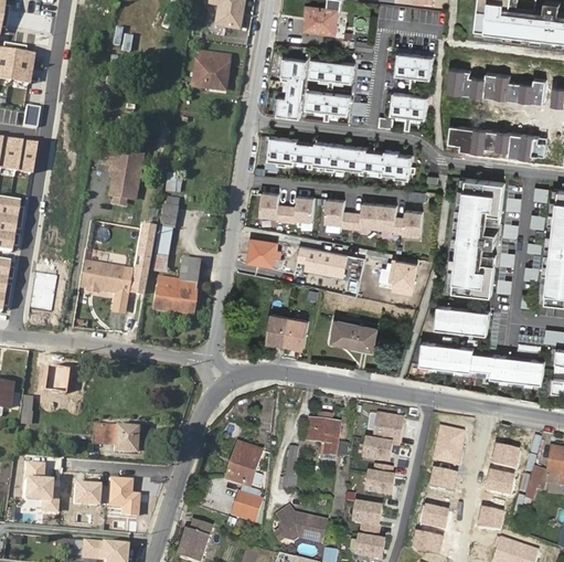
[(205,0),(204,9),(215,11),(212,30),(238,34),(244,0),(205,0)]
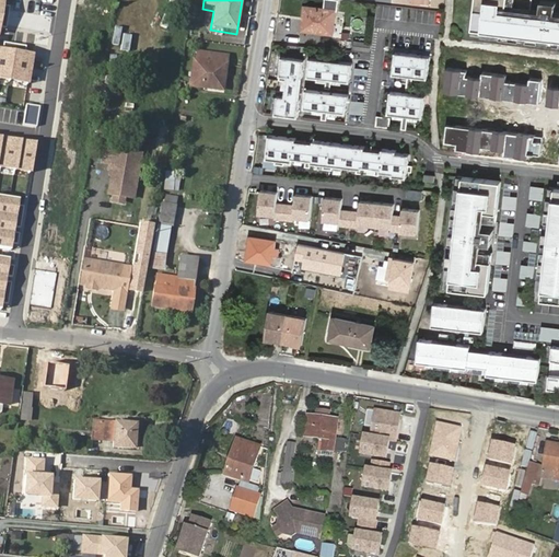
[(474,0),(470,36),(558,45),(558,13),(558,14),(554,13),(555,3),(539,1),(538,12),(534,11),(530,11),(530,0),(474,0)]
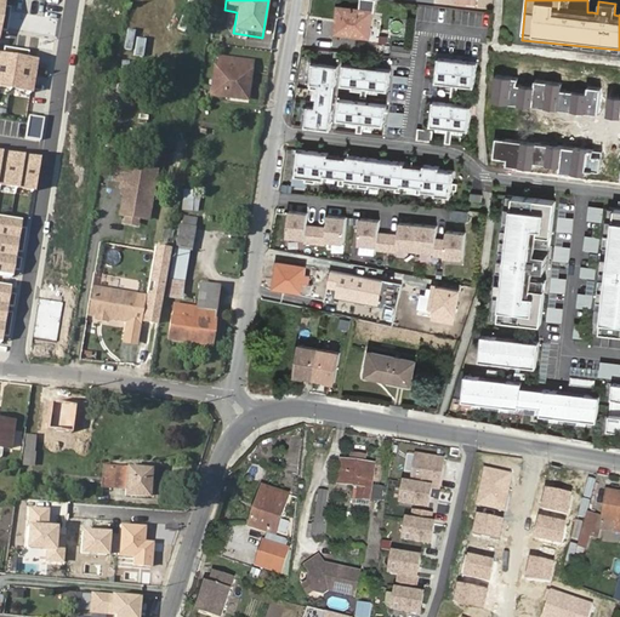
[(334,34),(368,39),(371,12),(336,7),(334,34)]
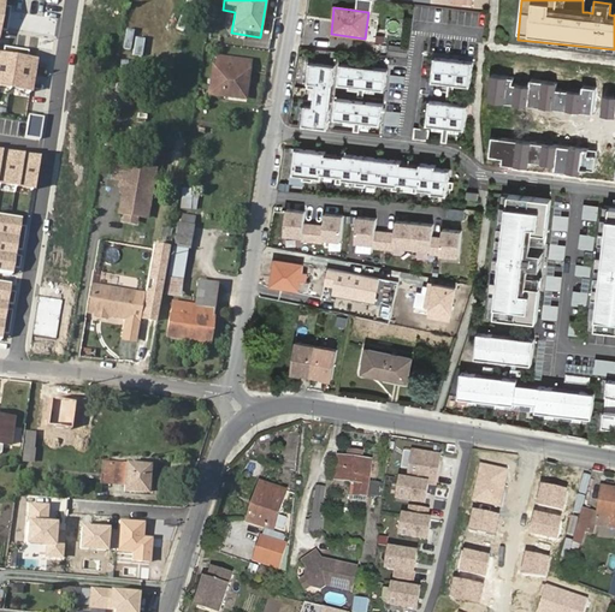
[(408,59),(409,47),(390,46),(389,57),(408,59)]
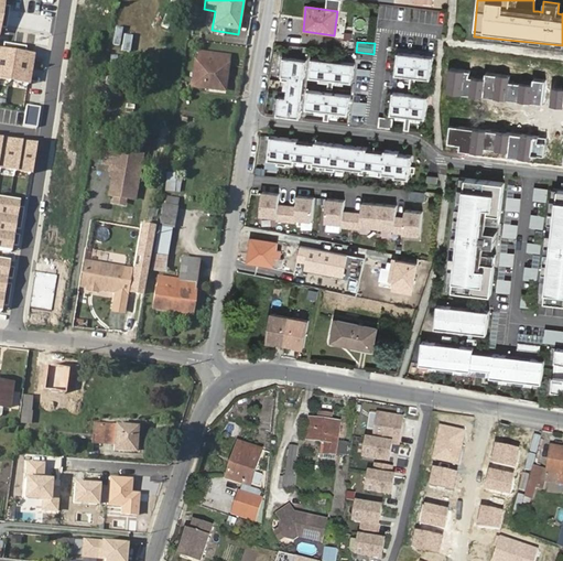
[(33,57),(0,52),(0,83),(28,87),(33,57)]
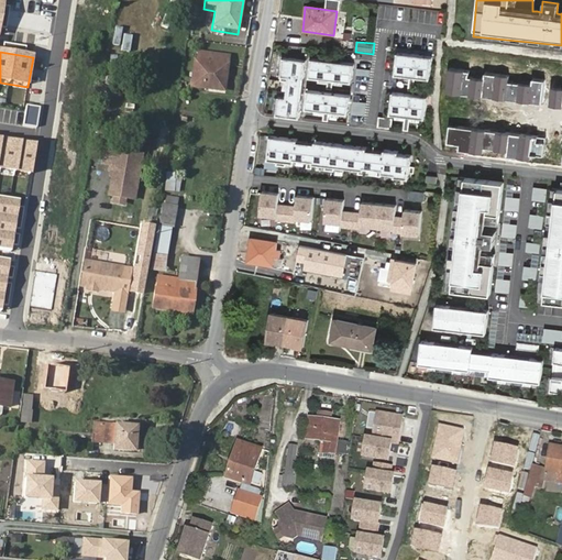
[(407,77),(422,79),(425,56),(389,53),(386,75),(401,76),(399,90),(405,90),(407,77)]
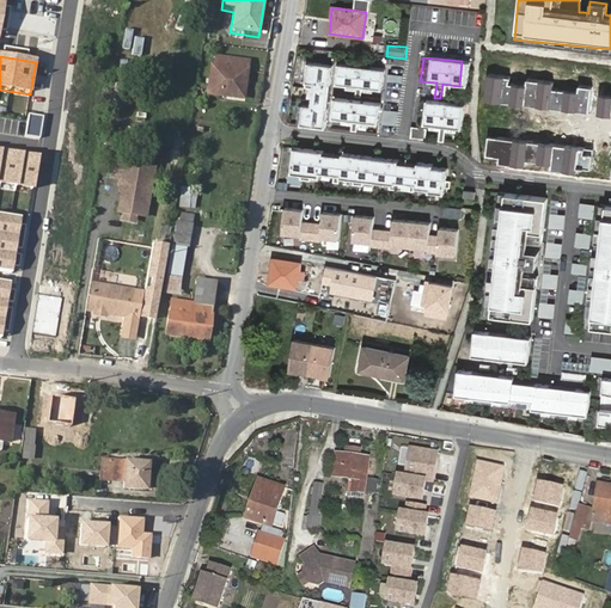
[(213,59),(208,94),(228,97),(230,92),(243,93),(246,62),(213,59)]
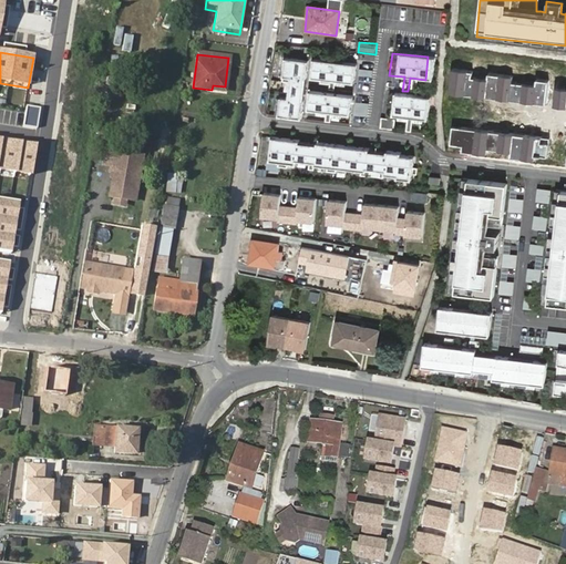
[(300,119),(308,61),(284,59),(281,82),(289,83),(288,93),(280,92),(277,116),(300,119)]
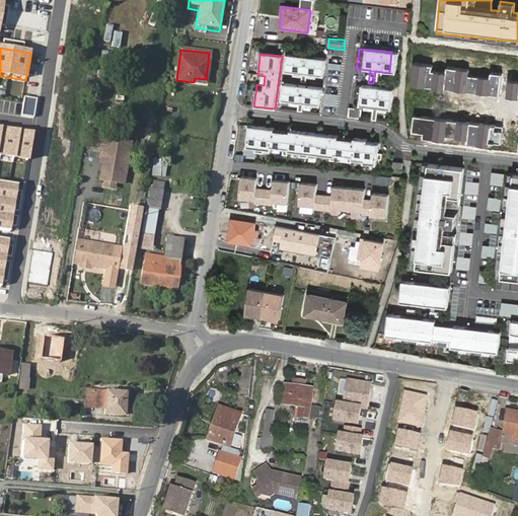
[(306,74),(324,77),(326,60),(286,55),(284,72),(302,74),(300,83),(305,84),(306,74)]
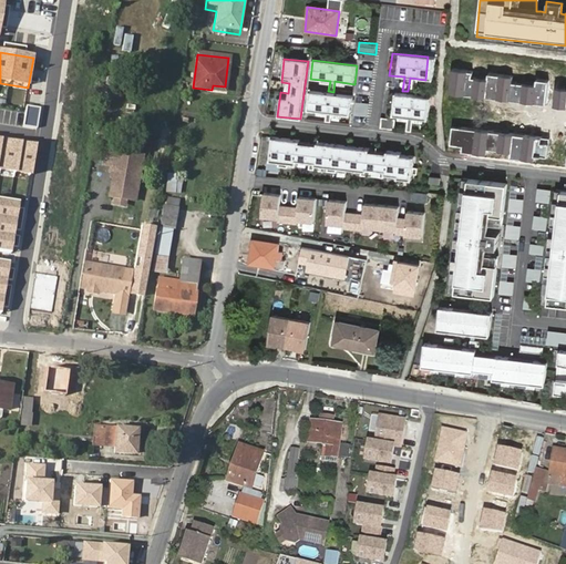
[(472,74),(452,72),(449,95),(545,109),(548,84),(536,83),(535,88),(512,84),(513,80),(486,75),(485,82),(472,80),(472,74)]
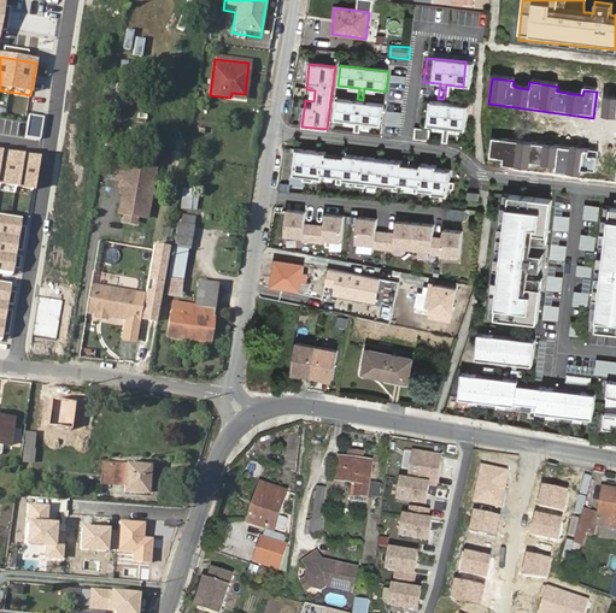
[(615,99),(603,98),(600,117),(615,119),(615,99)]
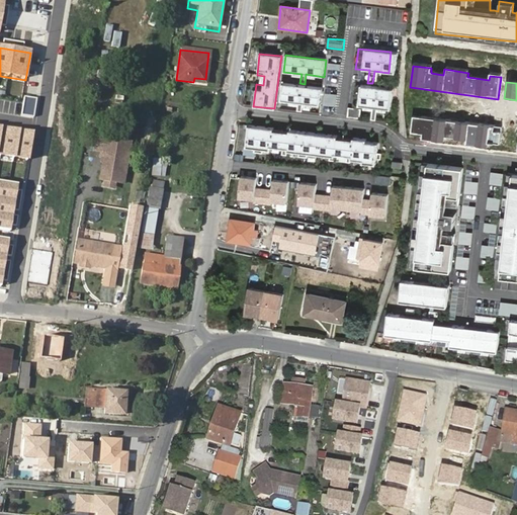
[(282,84),(280,100),(297,103),(296,112),(300,113),(303,103),(320,105),(322,89),(282,84)]
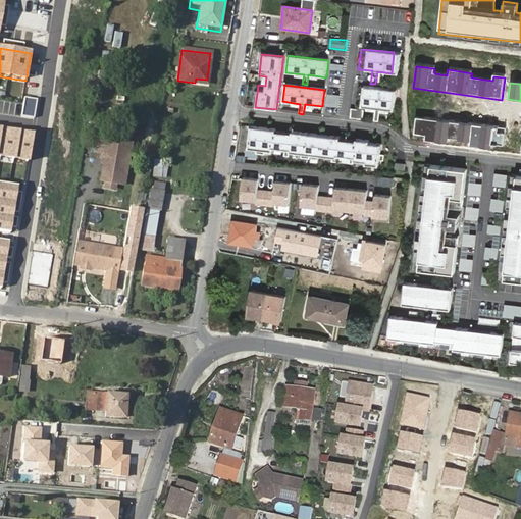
[(387,109),(389,89),(356,86),(354,105),(368,107),(366,120),(371,121),(372,107),(387,109)]
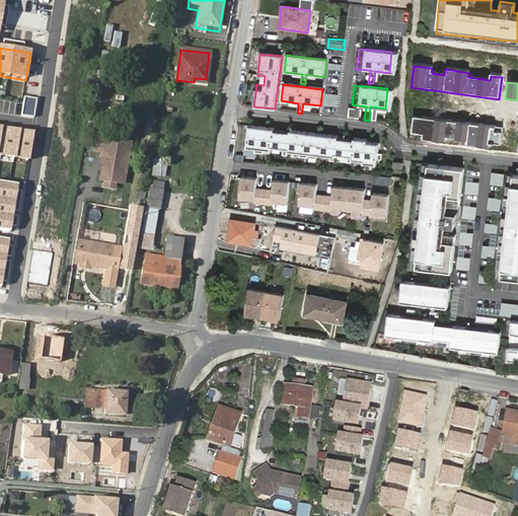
[(335,109),(336,96),(323,95),(322,108),(335,109)]
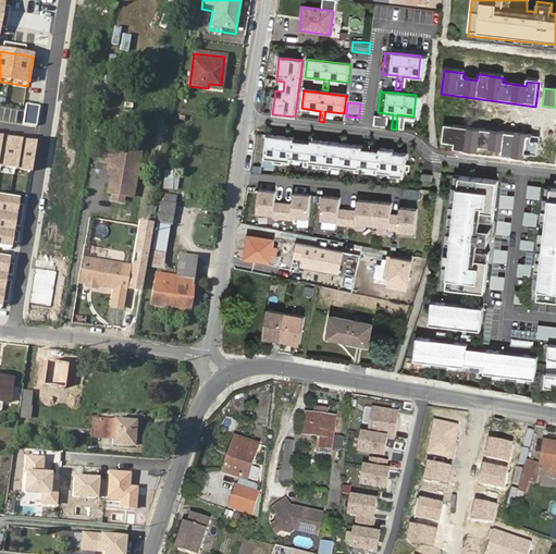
[(98,111),(96,124),(119,126),(120,123),(123,124),(124,114),(98,111)]
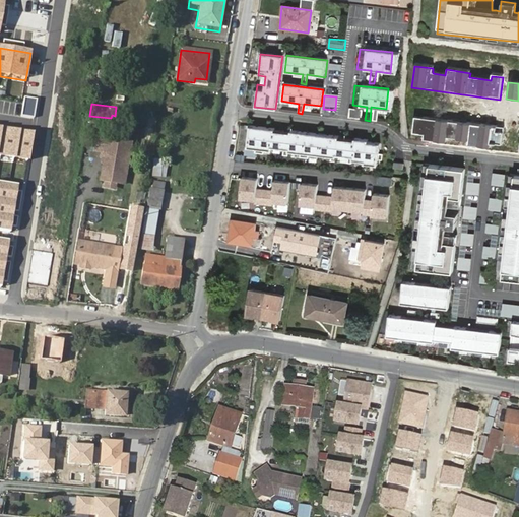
[(361,120),(362,110),(349,109),(348,118),(361,120)]
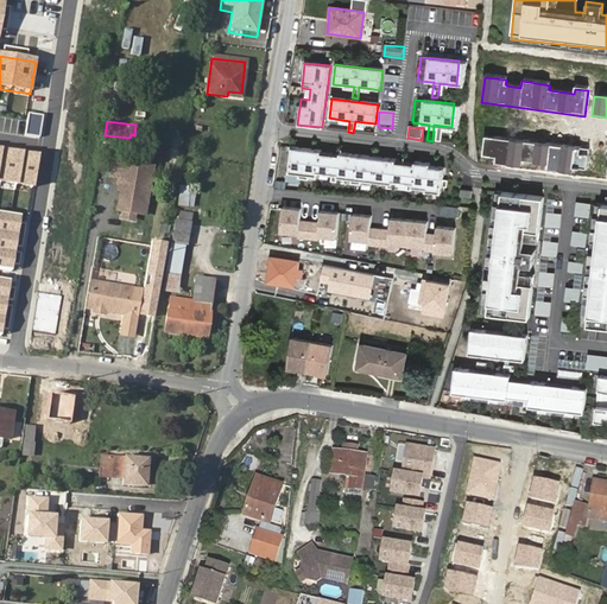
[(130,138),(105,135),(103,144),(128,147),(130,138)]
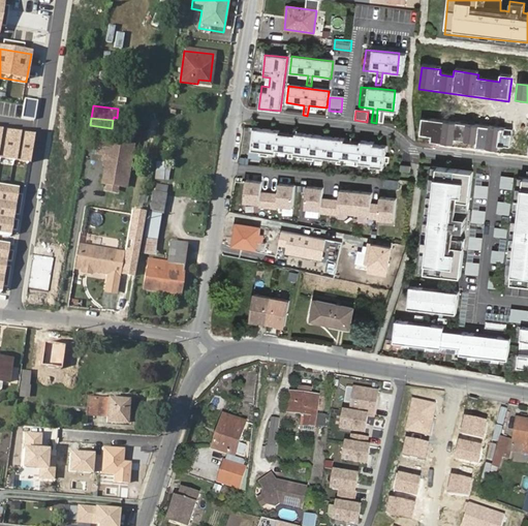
[(420,136),(431,138),(431,144),(454,147),(455,141),(477,144),(476,149),(497,151),(498,145),(510,147),(513,131),(422,119),(420,136)]
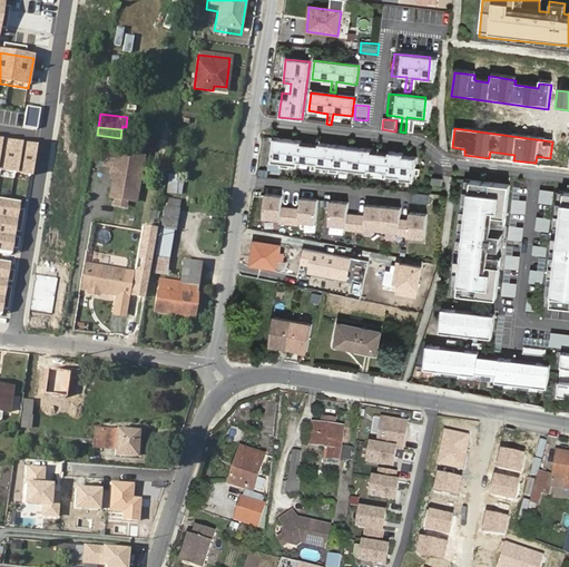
[(300,143),(272,138),(268,160),(278,162),(277,167),(286,168),(287,163),(296,164),(297,162),(310,163),(308,169),(314,170),(314,166),(327,167),(326,173),(336,174),(336,168),(361,172),(361,176),(370,177),(371,170),(380,172),(379,178),(384,179),(384,176),(398,177),(396,179),(412,182),(412,176),(417,176),(418,170),(413,169),(414,158),(402,157),(402,155),(388,154),(388,155),(363,152),(363,150),(316,145),(316,146),(300,145),(300,143)]
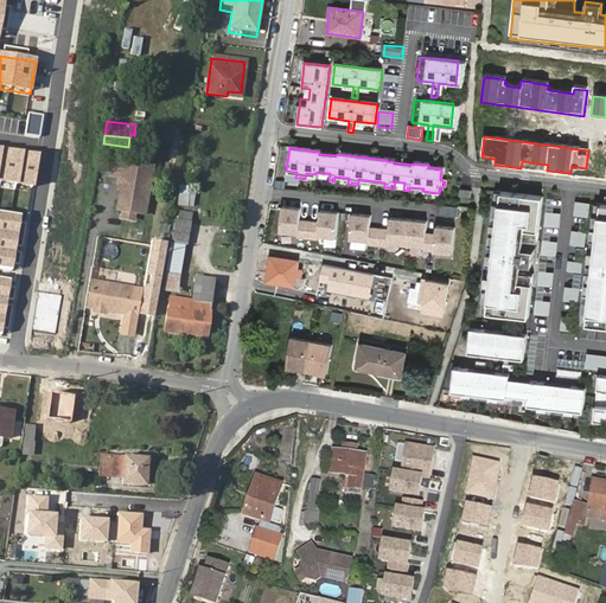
[(0,185),(31,191),(36,159),(0,152),(0,185)]
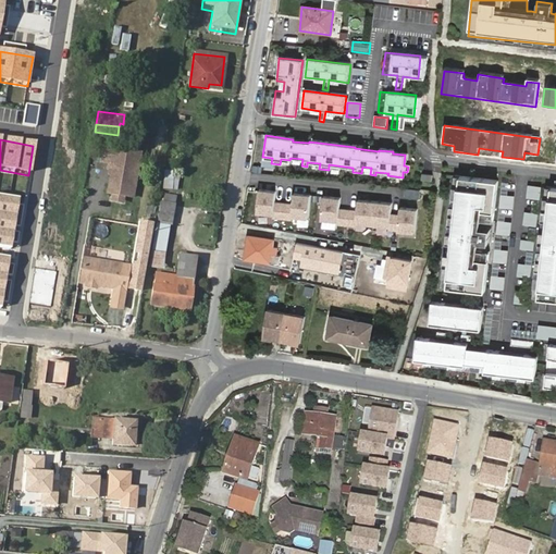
[(124,191),(133,192),(140,148),(103,142),(101,157),(109,158),(109,164),(113,165),(109,188),(113,188),(124,191)]
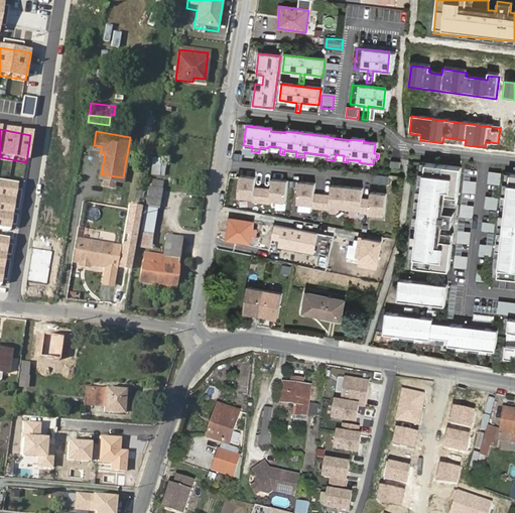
[(461,168),(420,164),(407,266),(447,271),(453,234),(441,233),(441,226),(452,227),(454,214),(443,212),(444,206),(456,207),(461,168)]
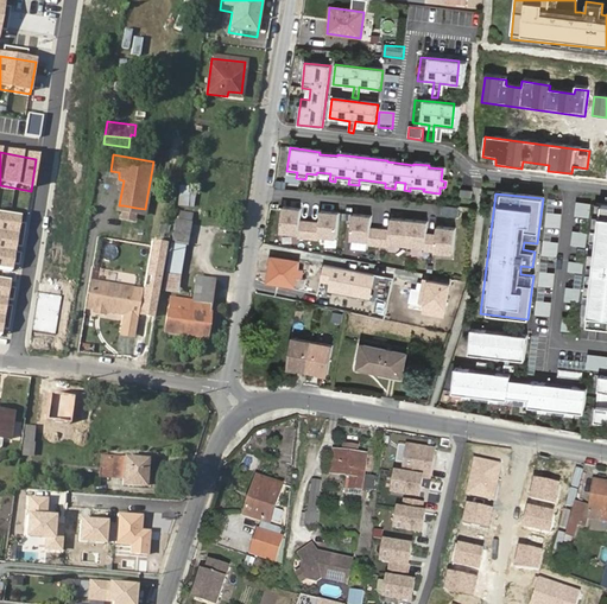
[(574,204),(573,220),(588,221),(589,205),(574,204)]
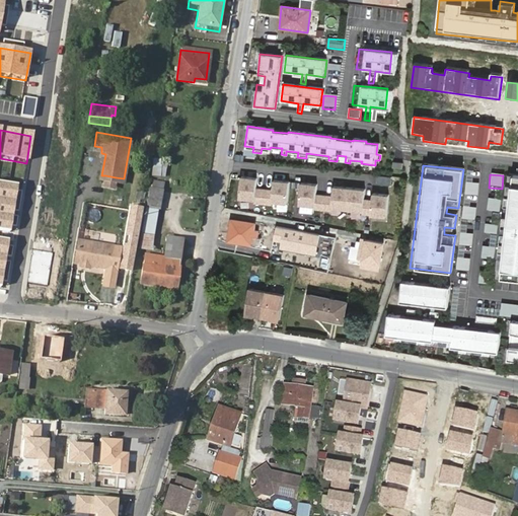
[(517,176),(509,175),(495,279),(517,282),(517,176)]
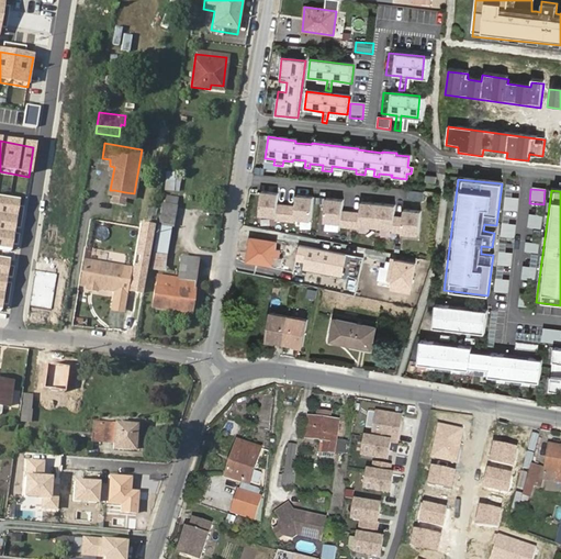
[(278,197),(261,194),(258,219),(311,225),(314,199),(295,197),(294,209),(277,207),(278,197)]
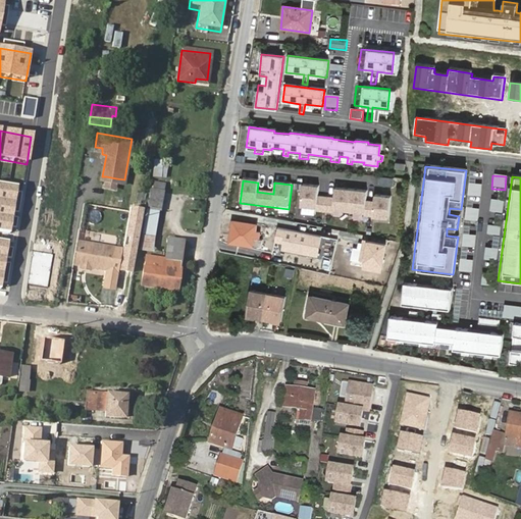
[(479,198),(480,186),(469,185),(468,197),(479,198)]
